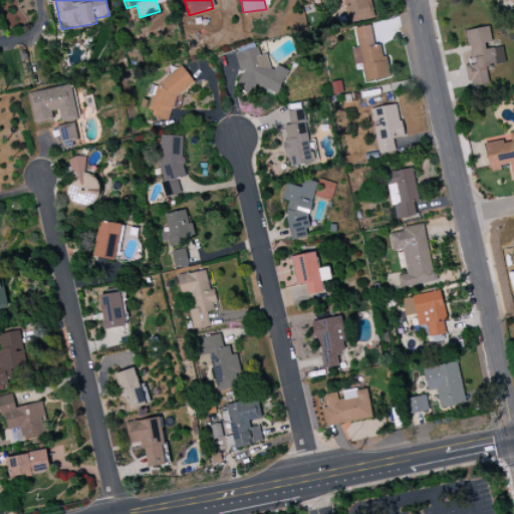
[(342,0),(347,23),(371,19),(367,0),(342,0)]
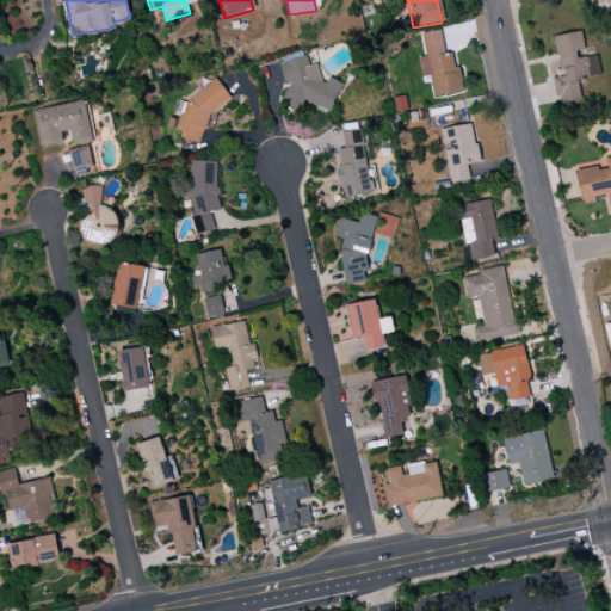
[(610,0),(594,0),(604,10),(610,2),(610,0)]
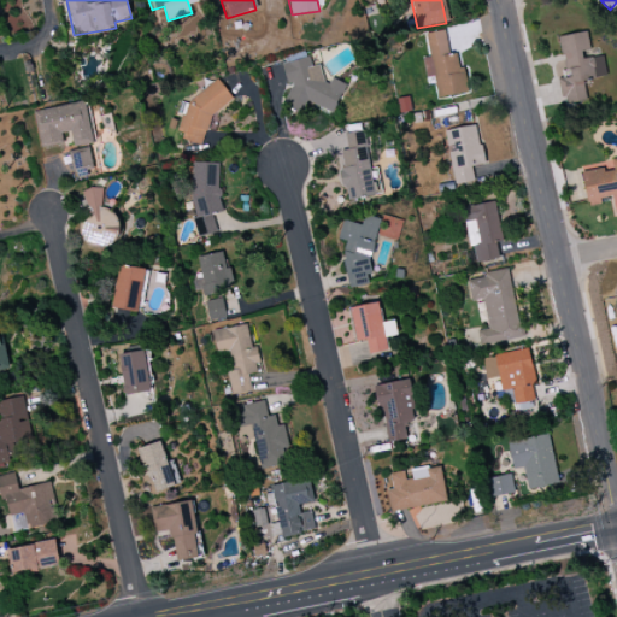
[(434,77),(438,99),(465,94),(459,54),(447,56),(444,31),(425,34),(429,58),(423,58),(425,78),(434,77)]
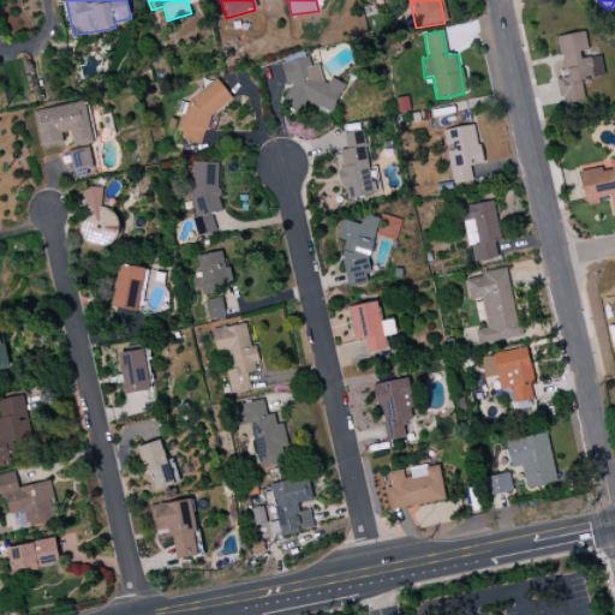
[(556,37),(563,78),(559,79),(563,107),(585,102),(580,81),(604,76),(599,55),(590,58),(584,31),(556,37)]
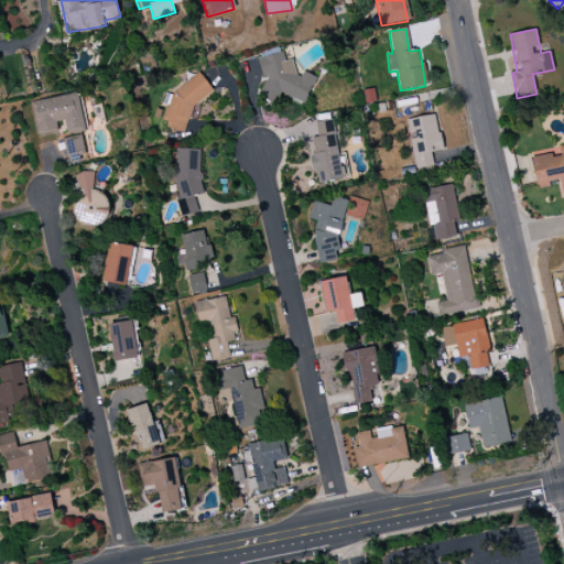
[(304,104),(316,77),(307,74),(296,76),(292,60),(284,62),(282,52),(257,58),(262,76),(268,78),(261,93),(262,97),(275,102),(280,93),(304,104)]
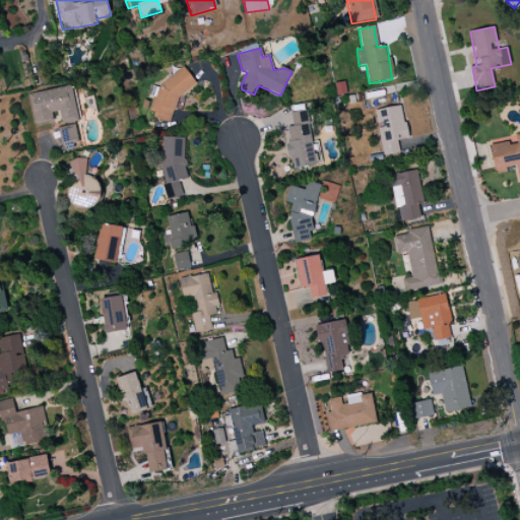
[(28,94),(34,124),(54,120),(52,113),(59,111),(62,124),(79,121),(72,85),(28,94)]
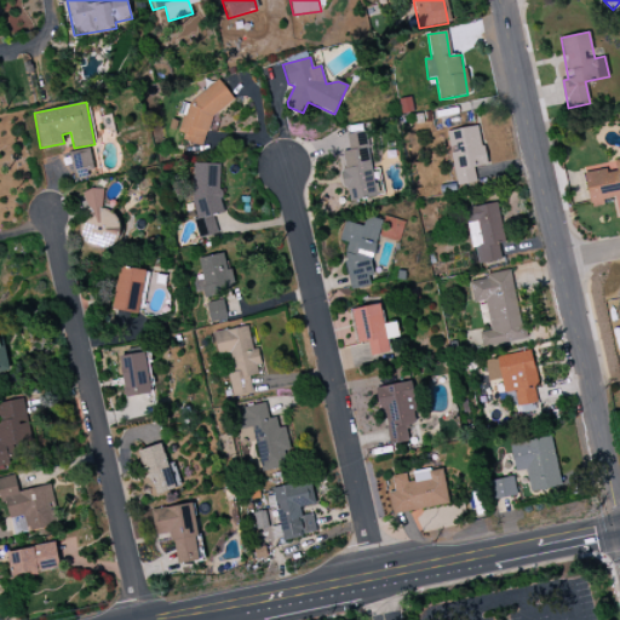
[(446,132),(457,187),(476,183),(474,167),(487,165),(480,126),(446,132)]
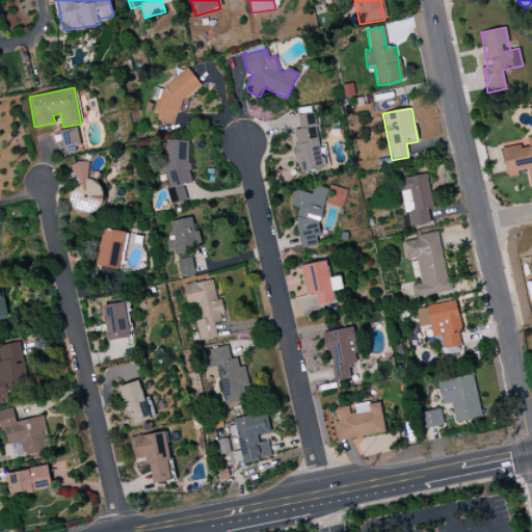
[(296,115),(299,130),(293,130),(296,145),(293,145),(298,174),(323,169),(314,112),(296,115)]
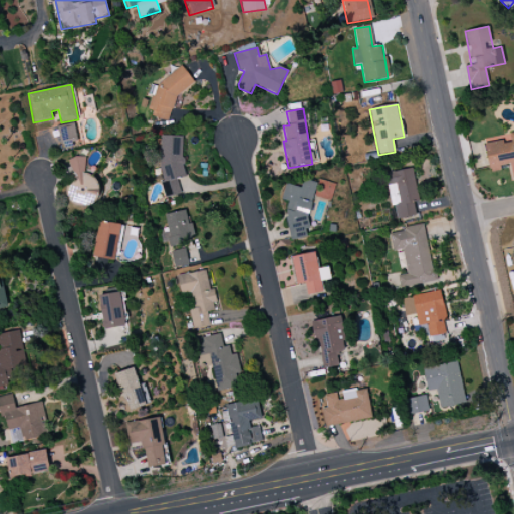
[(485,145),(489,172),(500,171),(500,166),(513,163),(513,132),(509,133),(510,140),(485,145)]
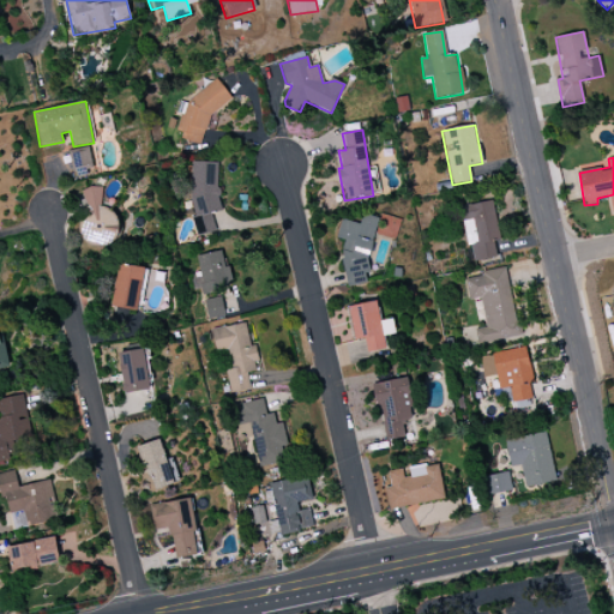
[(220,163),(193,162),(191,234),(212,234),(214,212),(218,212),(220,163)]
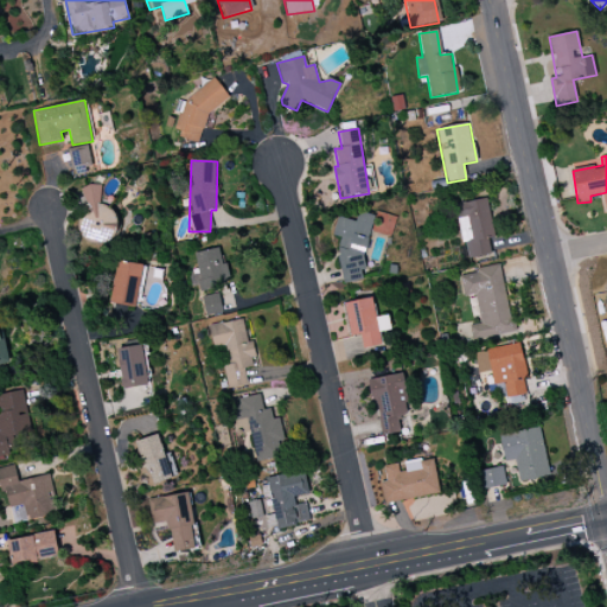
[(101,186),(83,186),(83,206),(78,206),(78,238),(115,238),(115,206),(101,206),(101,186)]
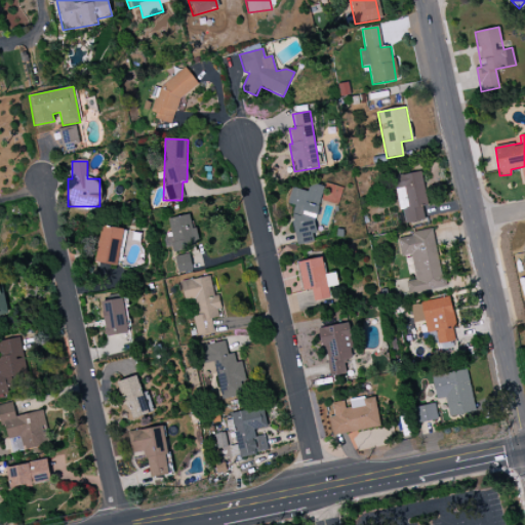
[(394,177),(403,225),(425,220),(422,206),(428,205),(420,171),(394,177)]
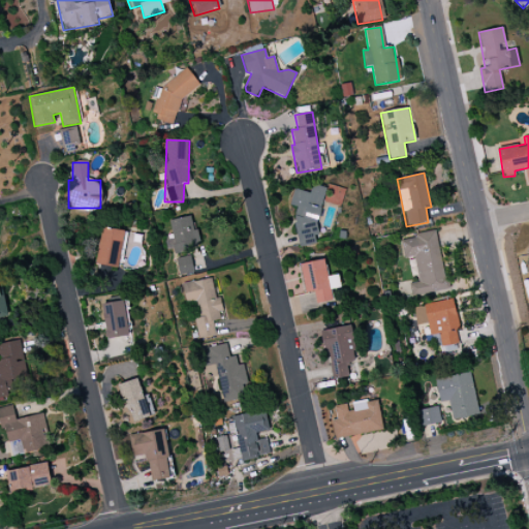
[(328,188),(312,185),(310,193),(293,189),(289,206),(301,209),(292,242),(313,246),(328,188)]
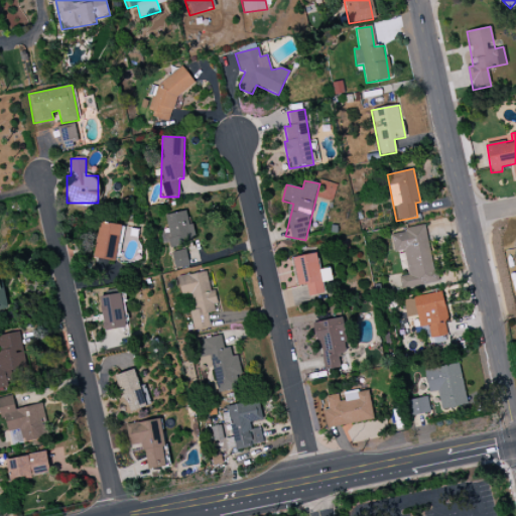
[(165,215),(167,231),(160,232),(162,246),(195,242),(192,224),(187,224),(186,212),(165,215)]
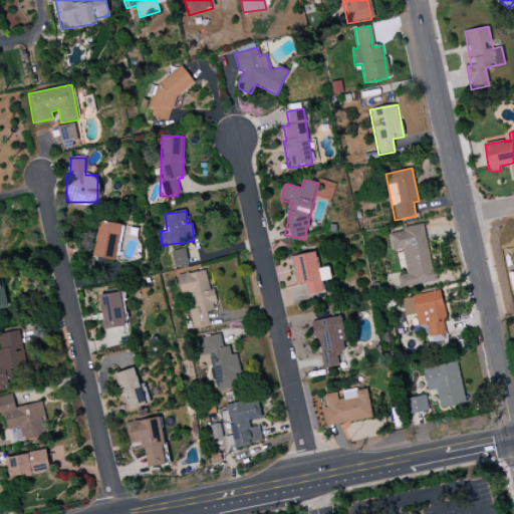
[(115,260),(120,224),(98,222),(93,257),(115,260)]
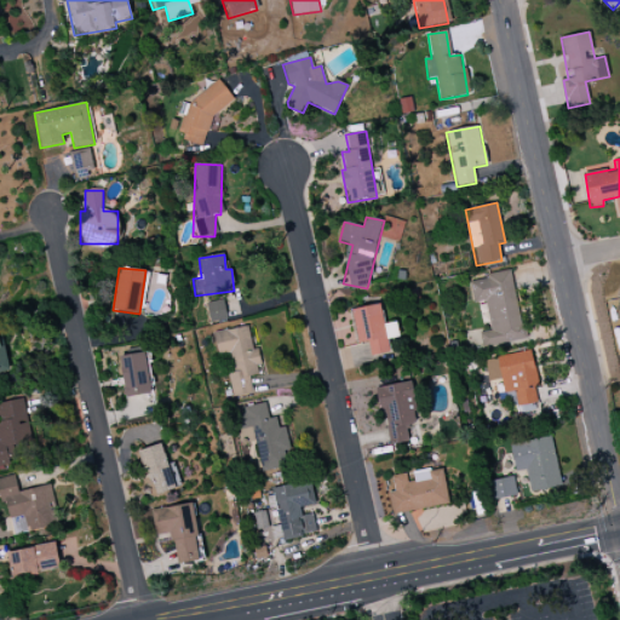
[(469,279),(474,304),(484,302),(489,332),(480,333),(482,349),(523,342),(511,271),(469,279)]
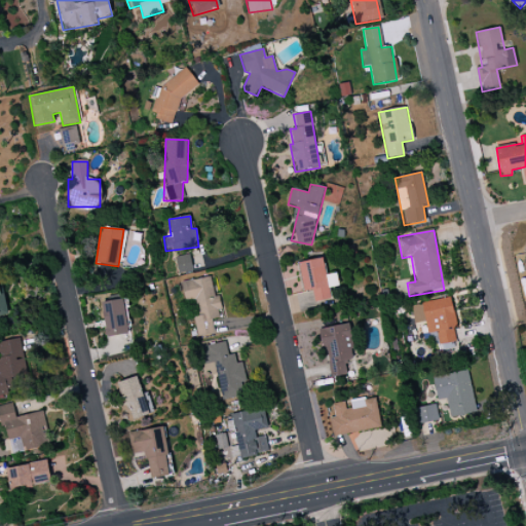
[(175,258),(178,274),(192,271),(189,255),(175,258)]
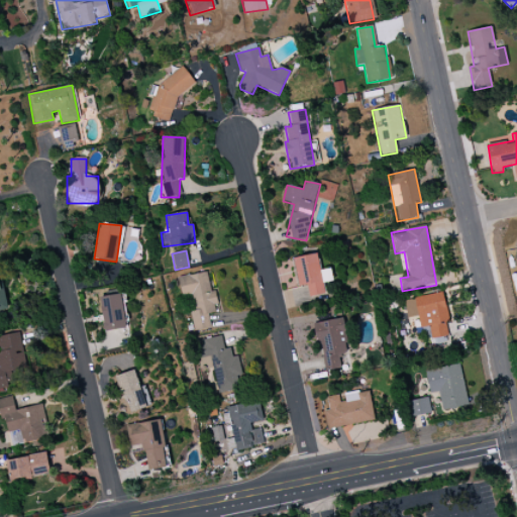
[(325,295),(323,283),(332,282),(330,269),(320,271),(317,254),(293,257),(298,287),(307,285),(309,297),(325,295)]
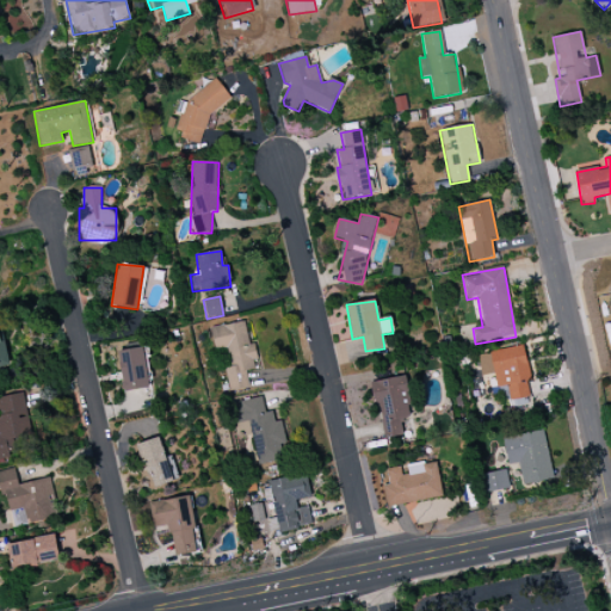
[(248,388),(246,371),(255,370),(253,359),(258,358),(255,344),(248,345),(245,322),(210,327),(215,351),(227,349),(229,366),(224,368),(229,392),(248,388)]
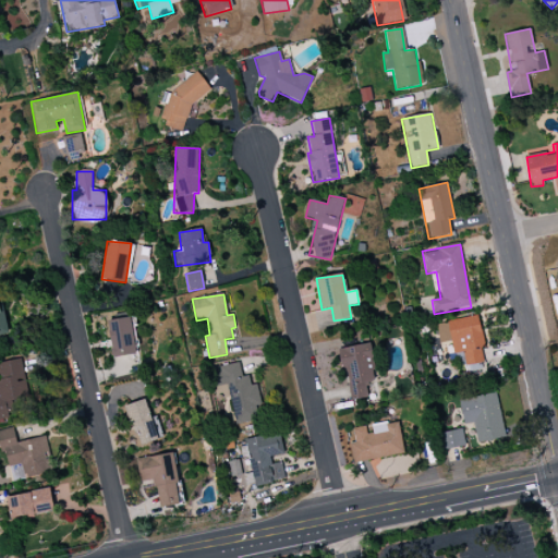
[(436,324),(439,343),(450,341),(453,354),(462,352),(466,373),(484,368),(481,349),(484,348),(478,316),(436,324)]
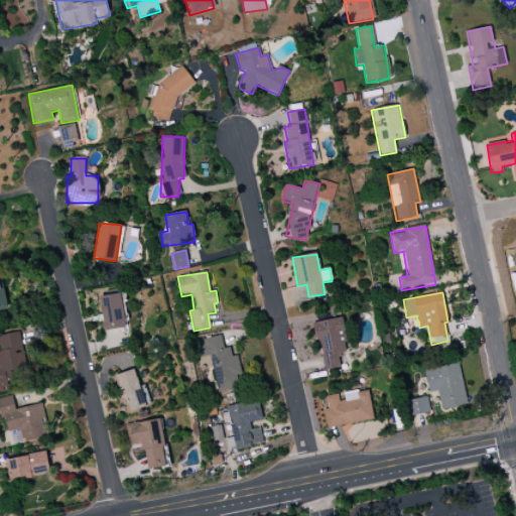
[(104,331),(126,328),(121,293),(99,296),(104,331)]
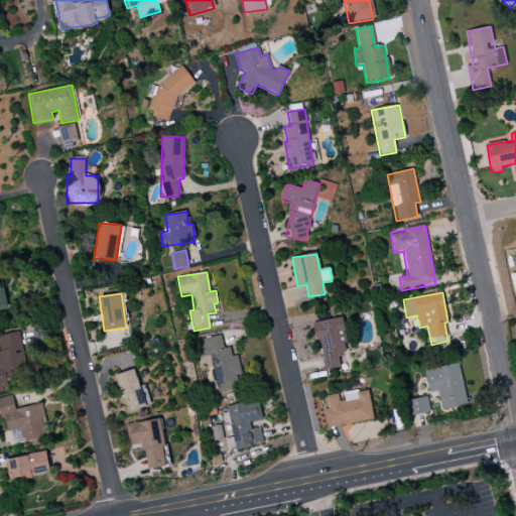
[(312,323),(315,345),(320,344),(324,370),(341,368),(339,355),(347,354),(342,318),(312,323)]
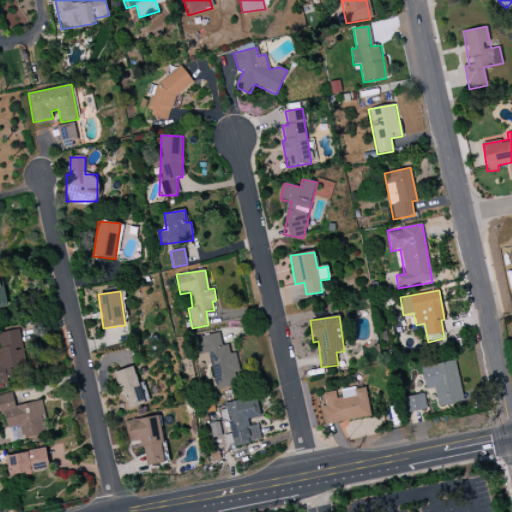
[(0,385),(12,384),(9,368),(25,365),(19,329),(0,332),(0,385)]
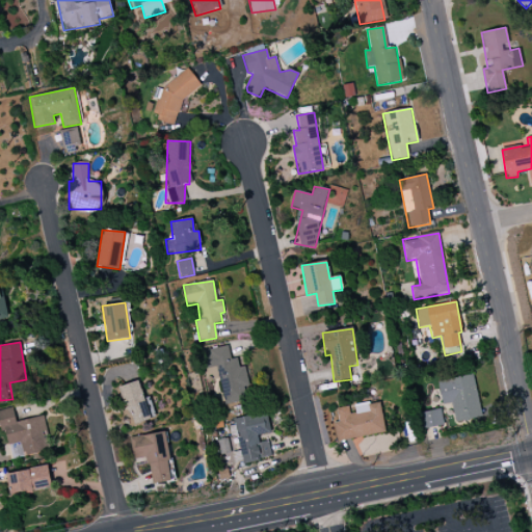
[(224,405),(247,400),(244,388),(249,387),(245,366),(239,368),(237,358),(231,360),(229,347),(204,352),(207,369),(216,367),(224,405)]
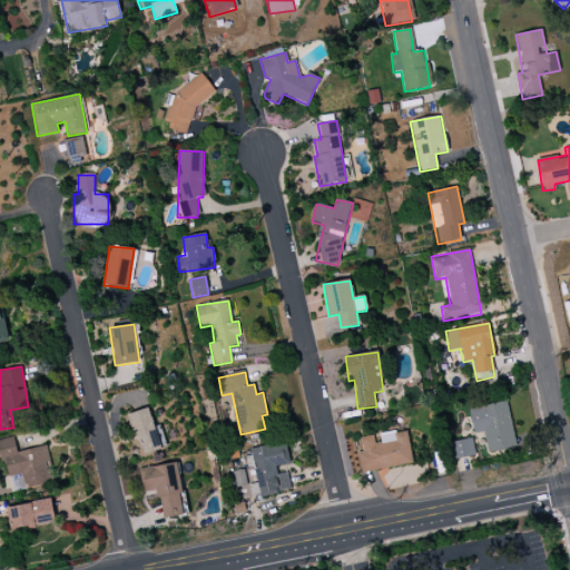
[(469,409),(473,434),(483,432),(488,454),(517,449),(507,402),(469,409)]
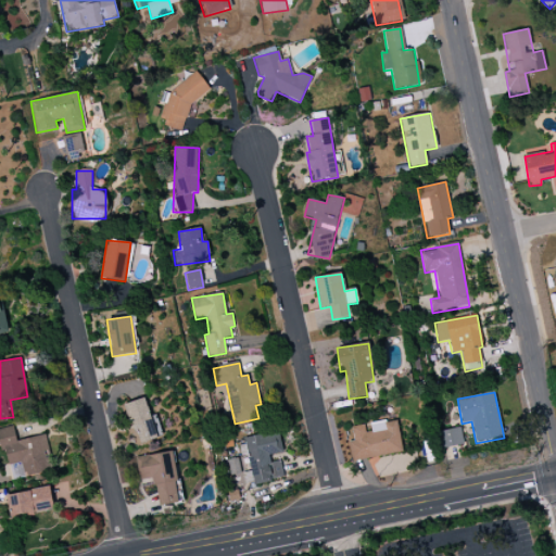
[(137,443),(162,437),(155,415),(151,417),(146,399),(126,403),(137,443)]
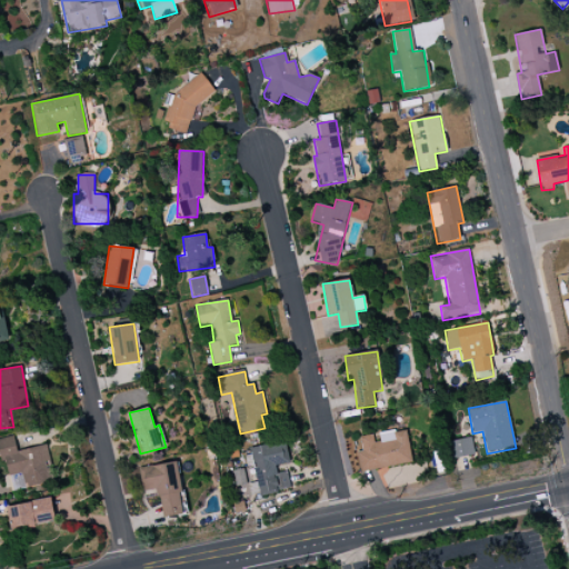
[(407,429),(379,433),(380,442),(373,442),(372,435),(360,437),(362,451),(357,452),(359,471),(411,463),(407,429)]
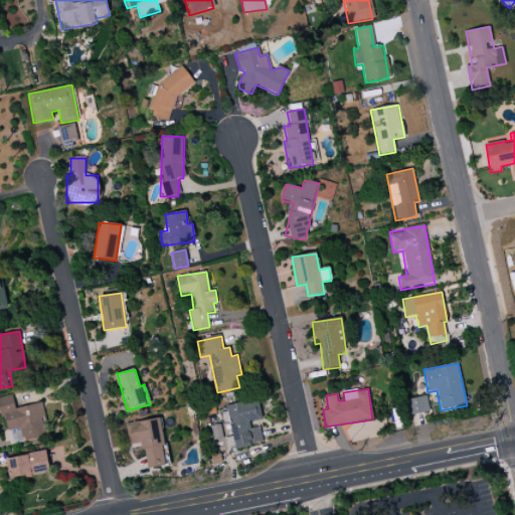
[(0,396),(0,416),(0,418),(5,418),(8,432),(20,428),(23,442),(49,437),(42,402),(15,408),(12,394),(0,396)]
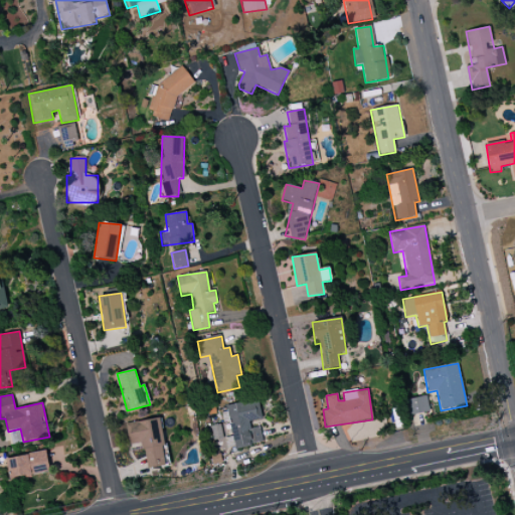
[(430,412),(426,396),(405,400),(408,416),(430,412)]
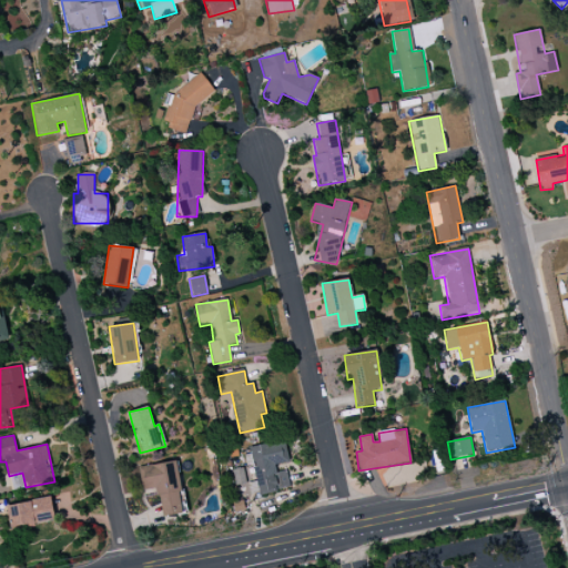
[(290,489),(285,466),(291,466),(285,440),(250,447),(259,495),(290,489)]
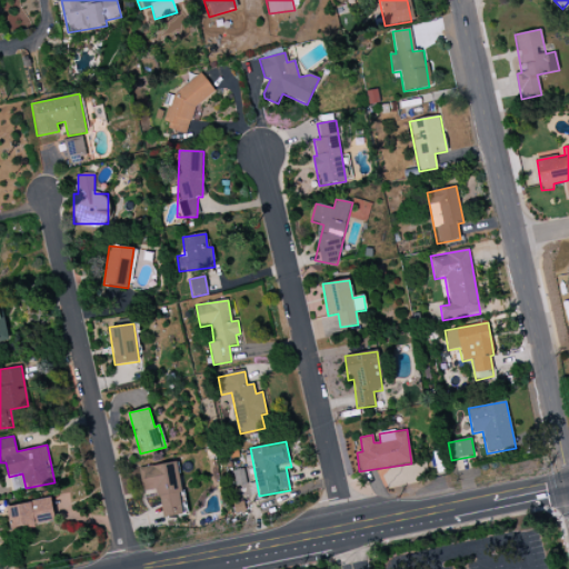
[(162,518),(185,515),(177,462),(139,468),(142,491),(158,489),(162,518)]
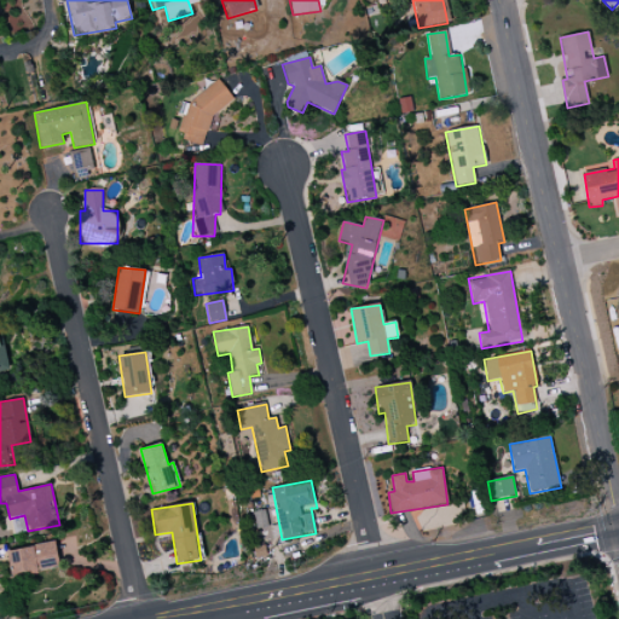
[(7,553),(12,578),(61,567),(55,542),(7,553)]
